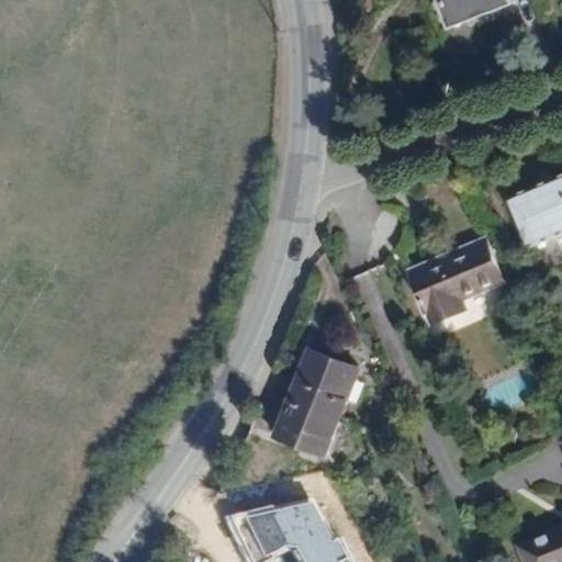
[(506,4),(504,0),(429,0),(442,31),(506,4)]
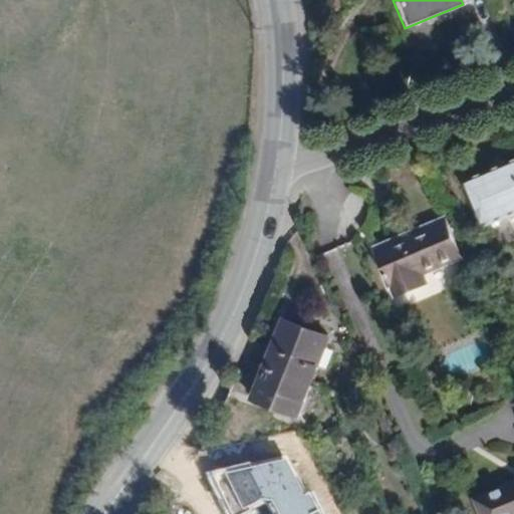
[(513,163),(493,171),(510,215),(513,213),(513,163)]
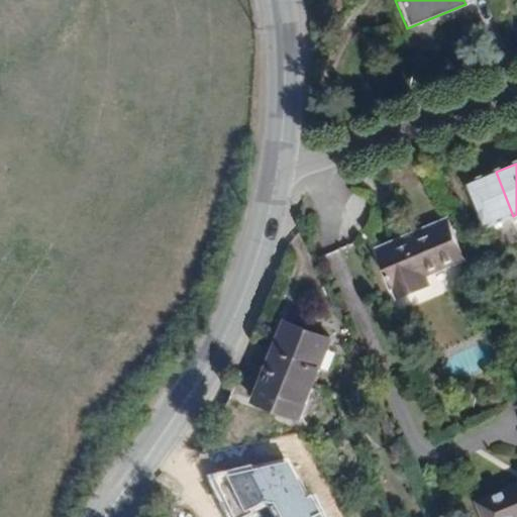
[(513,216),(496,172),(464,184),(483,229),(513,216)]
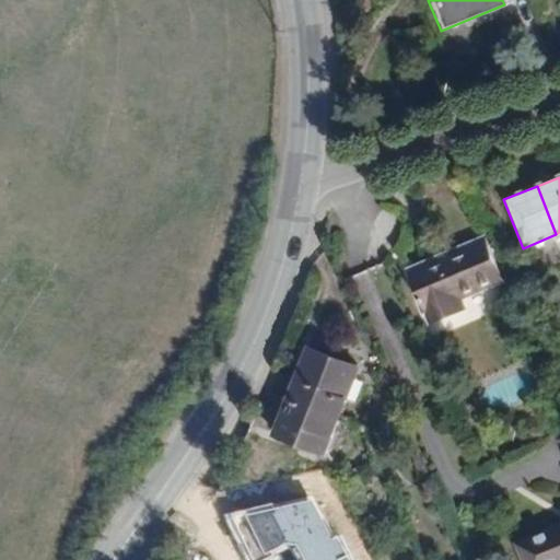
[(482,237),(407,269),(429,322),(463,307),(458,298),(500,280),(482,237)]
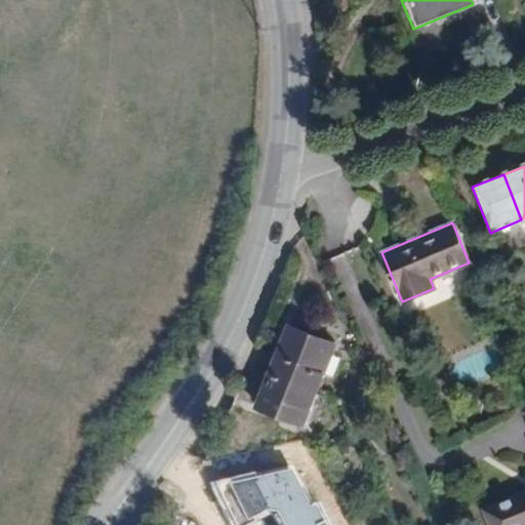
[(285,327),(269,373),(316,391),(333,346),(285,327)]
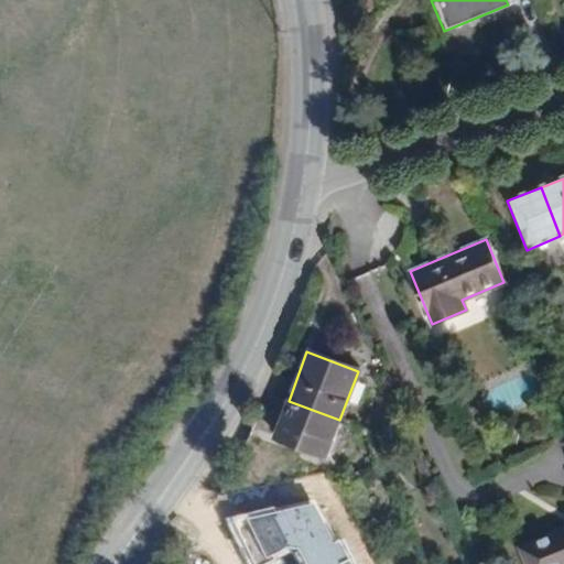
[(339,420),(289,401),(272,444),(323,463),(339,420)]
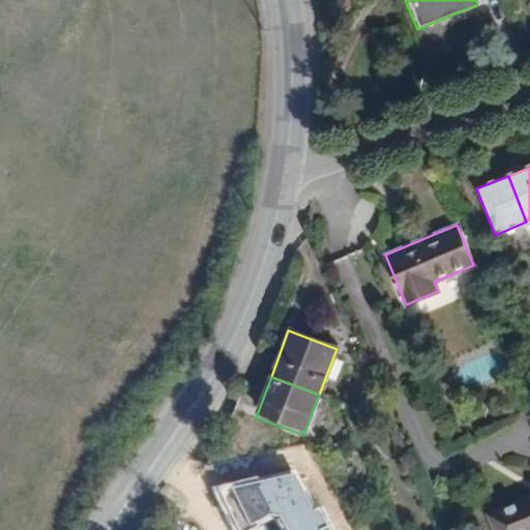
[(292,467),(212,488),(232,529),(327,529),(317,504),(310,508),(292,467)]
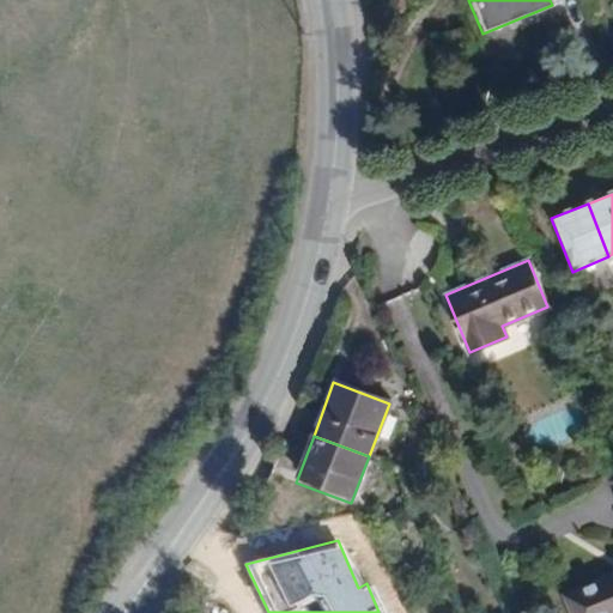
[(612,612),(612,576),(566,596),(572,612),(612,612)]
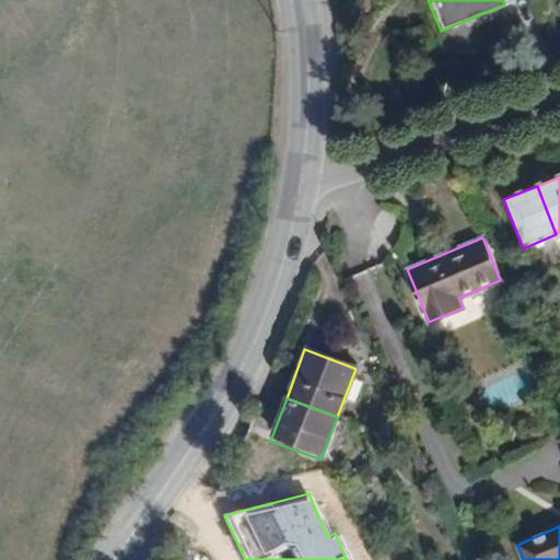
All buildings are outlined.
